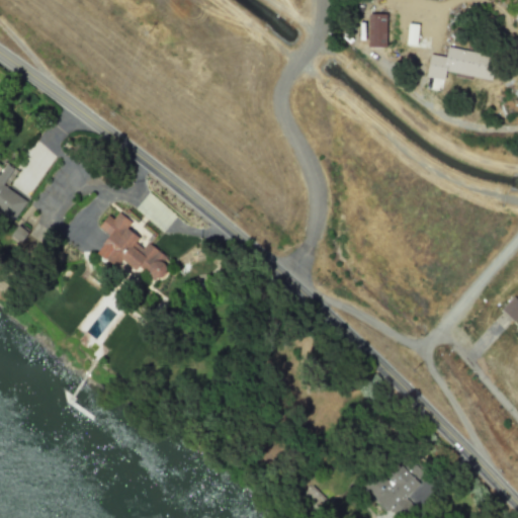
[(366,47),(384,47),(385,13),(367,13),(366,47)]
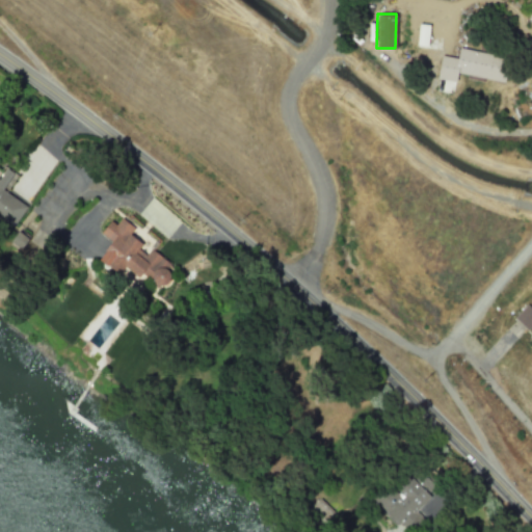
[(508,56),(458,48),(456,58),(441,55),(434,89),(452,92),(456,73),(504,81),(508,56)]
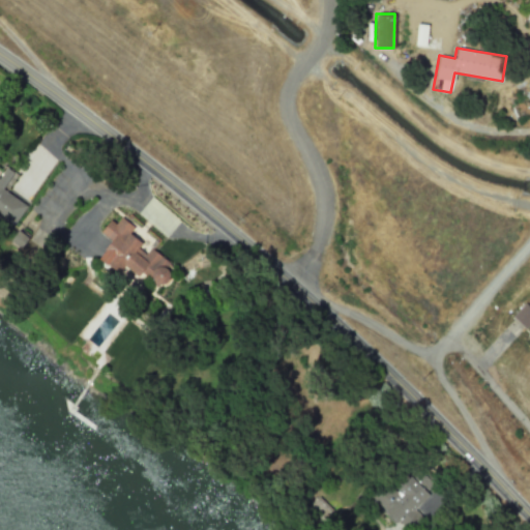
[(97,258),(117,272),(122,265),(138,275),(140,273),(158,288),(170,273),(165,270),(170,263),(146,244),(145,245),(128,233),(134,227),(120,216),(115,224),(109,219),(99,232),(110,240),(97,258)]
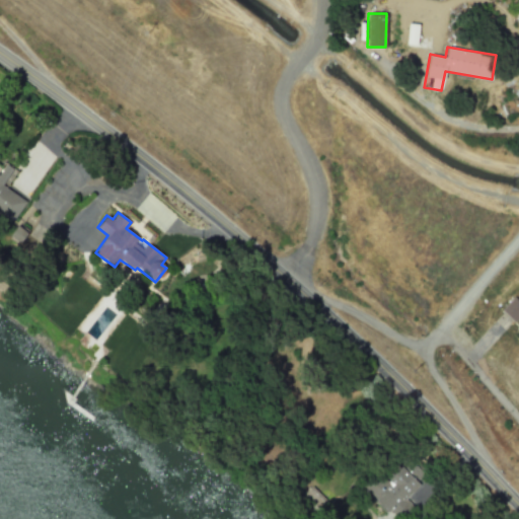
[(9,235),(18,243),(26,232),(17,225),(9,235)]
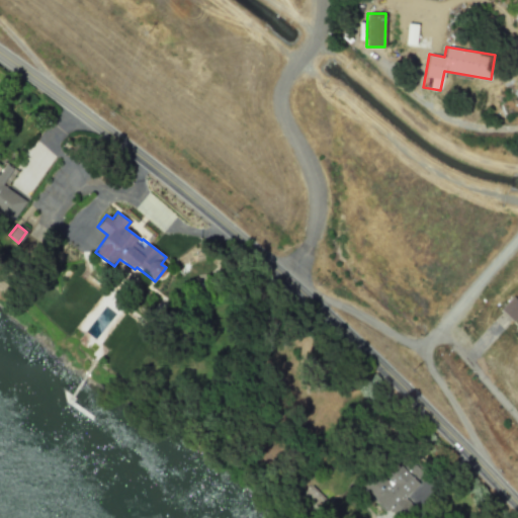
[(513,321),(517,316),(517,296),(516,298),(512,295),(500,309),(513,321)]
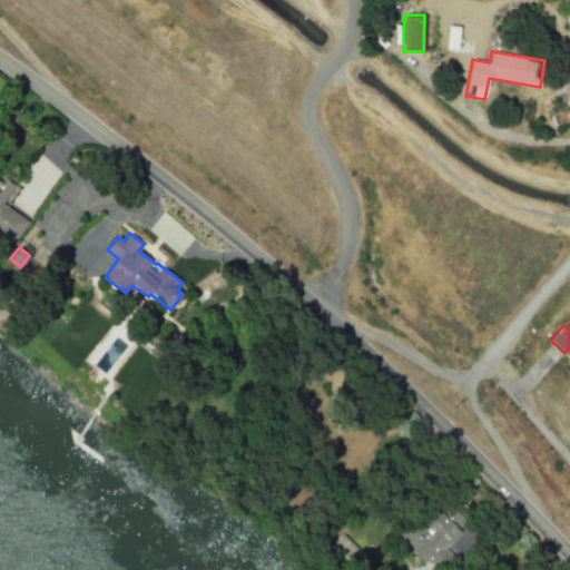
[(402,537),(423,564),(430,559),(438,569),(440,569),(455,559),(443,543),(468,524),(453,505),(443,513),(439,508),(402,537)]
